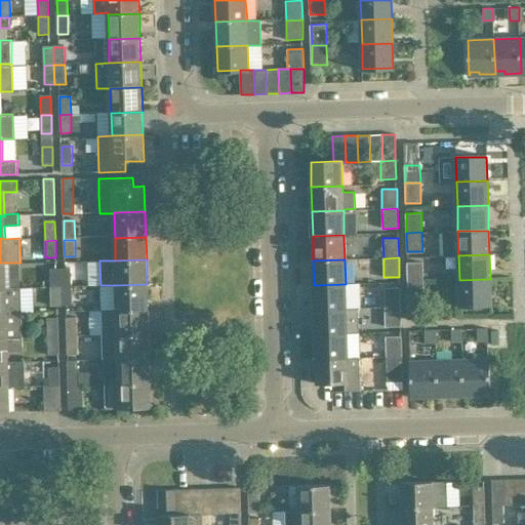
[(423,282),(422,263),(407,263),(408,282),(423,282)]
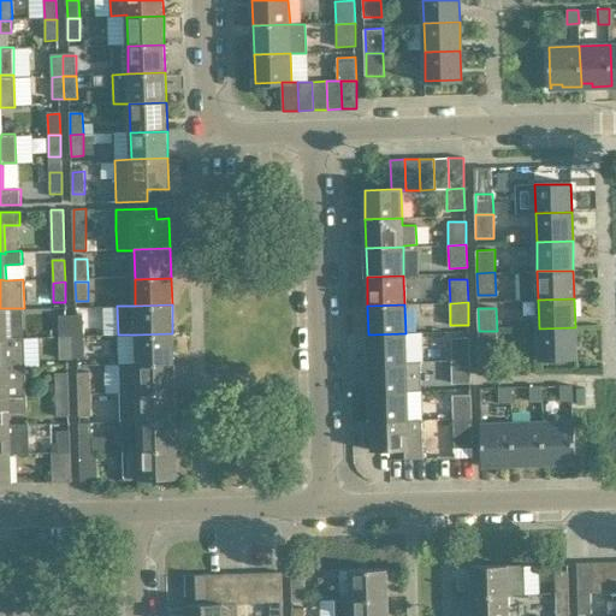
[(71,338),(71,317),(59,318),(60,338),(71,338)]
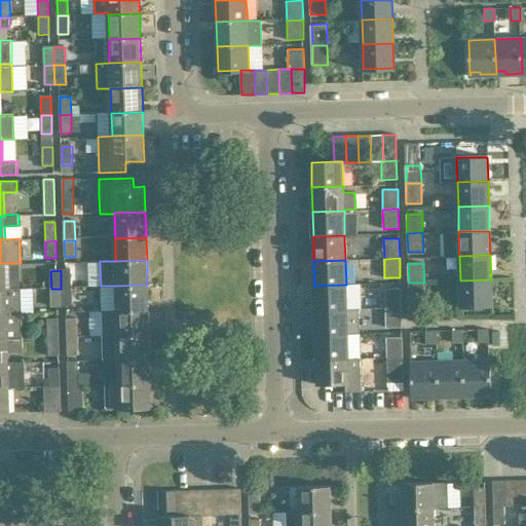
[(71,270),(61,270),(61,289),(72,289),(71,270)]
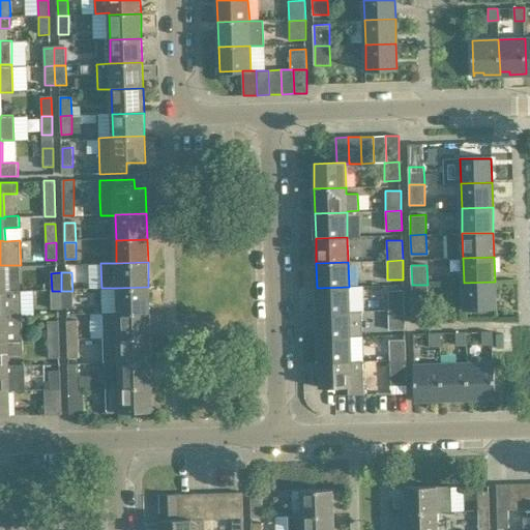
[(496,306),(495,282),(464,283),(464,307),(496,306)]
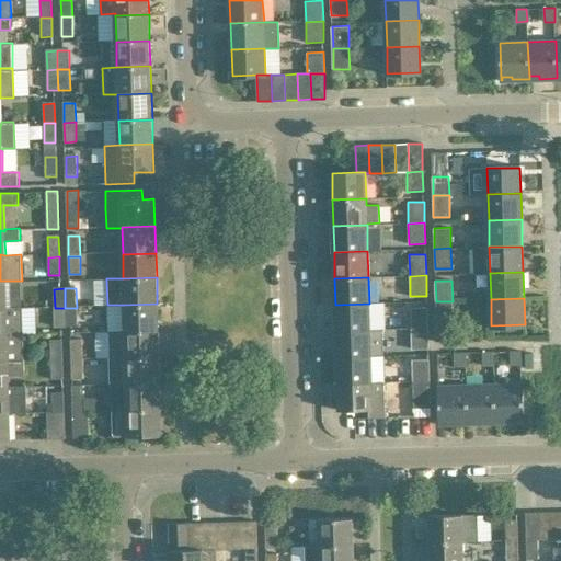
[(453,321),(453,301),(436,301),(436,322),(453,321)]
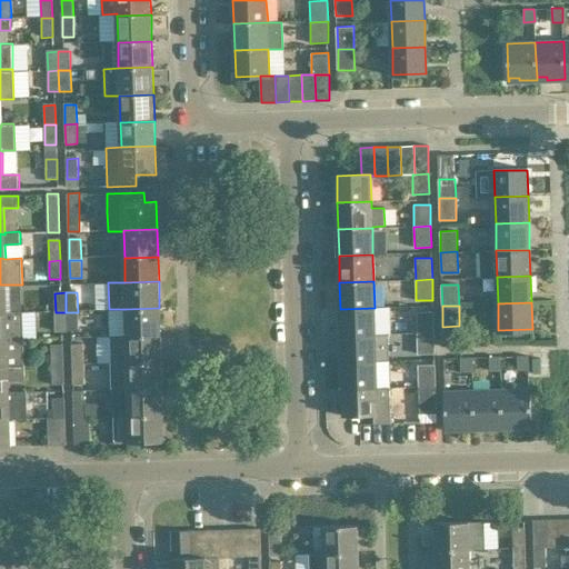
[(160,337),(159,309),(159,308),(126,309),(127,335),(110,336),(111,338),(160,337)]
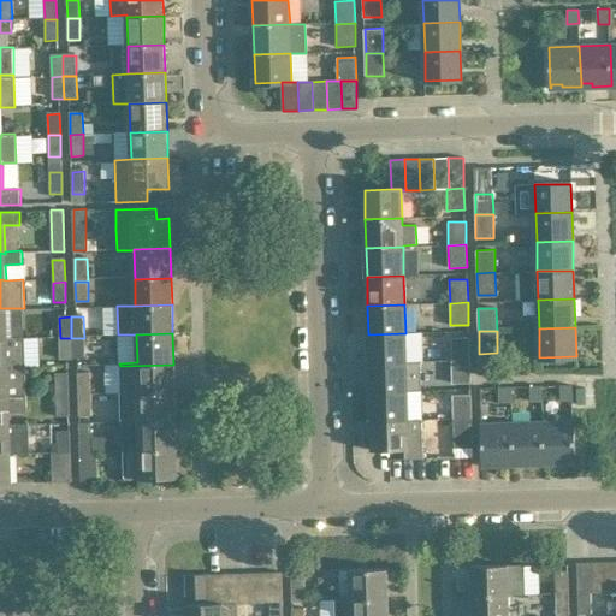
[(406,362),(406,333),(368,335),(369,363),(406,362)]
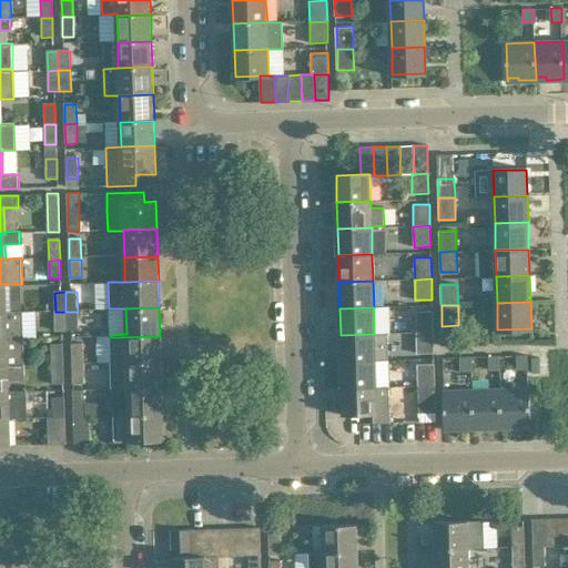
[(433,311),(416,311),(416,332),(433,332),(433,311)]
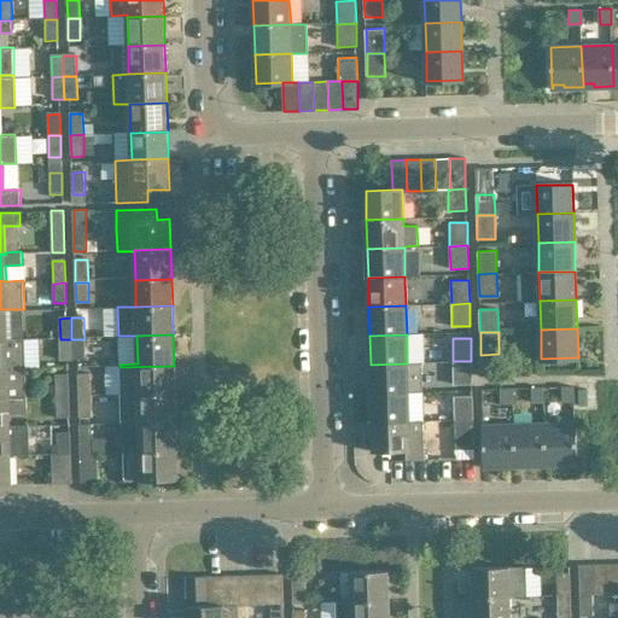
[(73,360),(71,339),(60,339),(60,361),(73,360)]
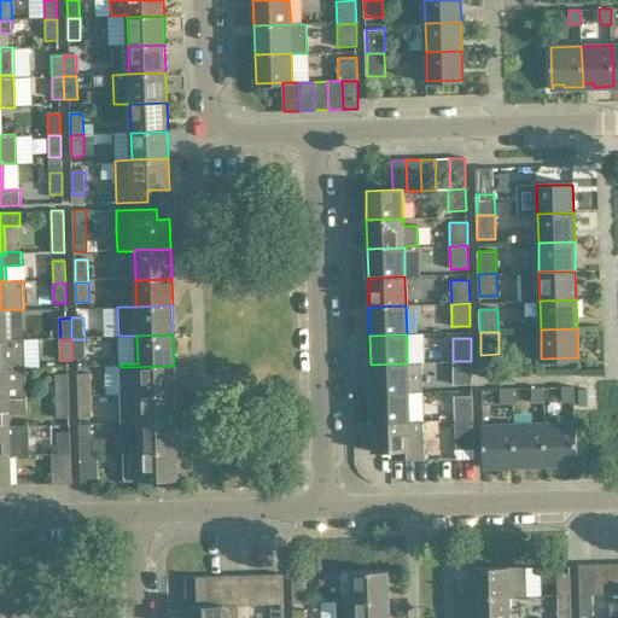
[(85,360),(85,339),(71,339),(73,360),(85,360)]
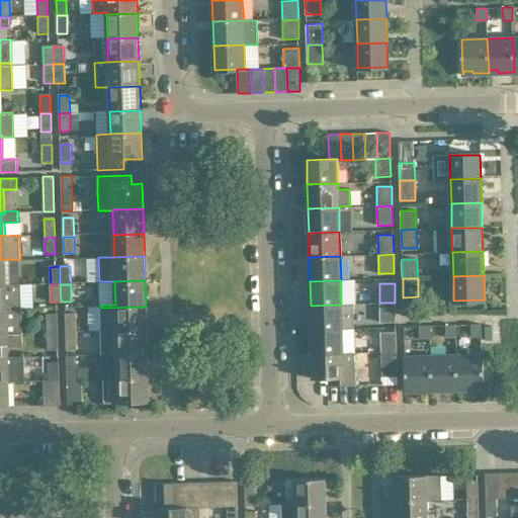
[(0,311),(20,311),(19,285),(0,285),(0,311)]
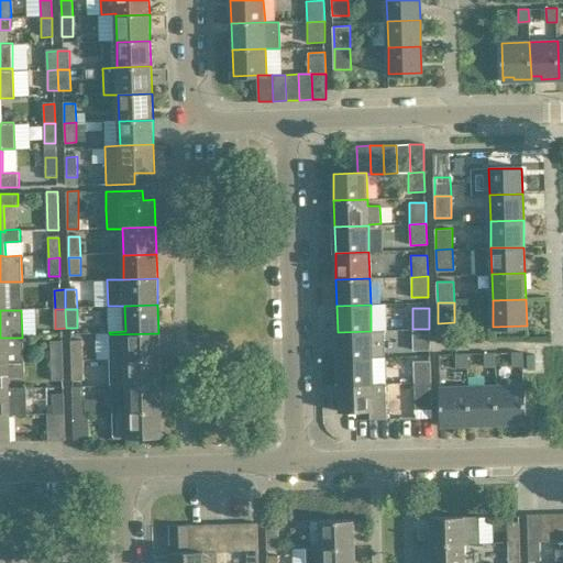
[(430,350),(429,329),(412,329),(414,350),(430,350)]
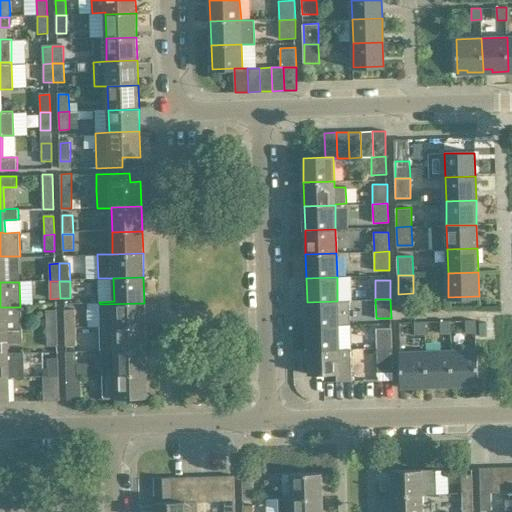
[(349,301),(337,301),(307,302),(307,326),(338,325),(350,325),(349,301)]
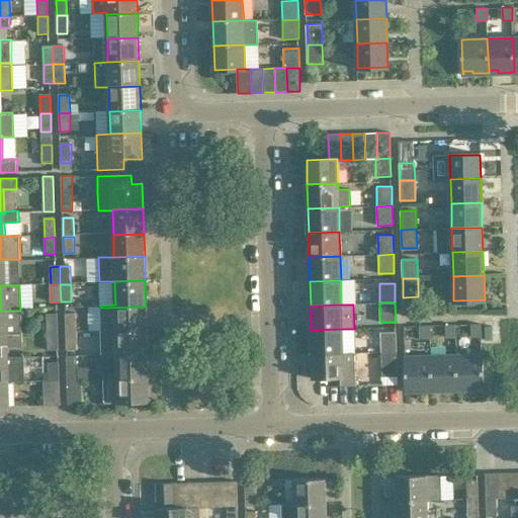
[(147,330),(146,307),(101,308),(102,332),(147,330)]
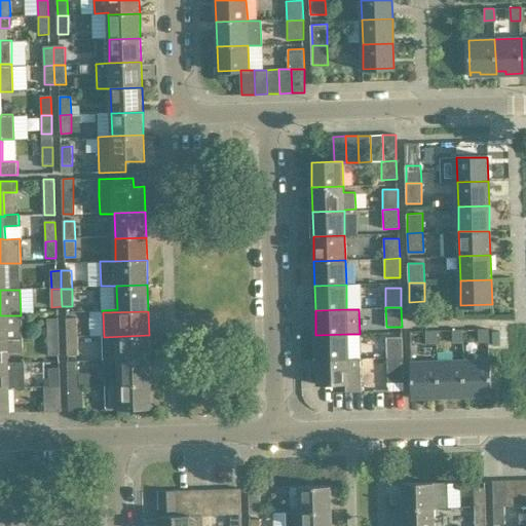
[(0,339),(23,339),(21,315),(0,315),(0,339)]
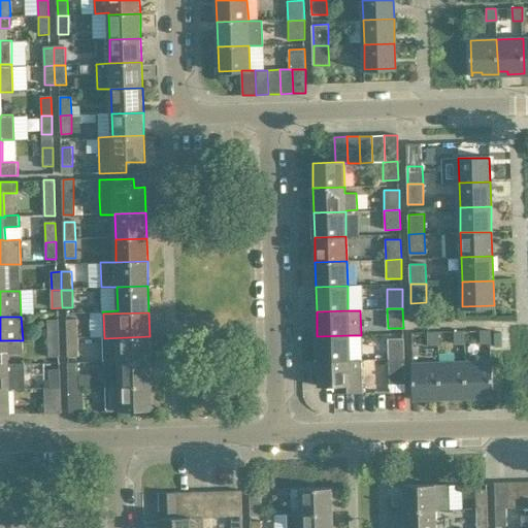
[(59,339),(58,321),(47,322),(48,339),(59,339)]
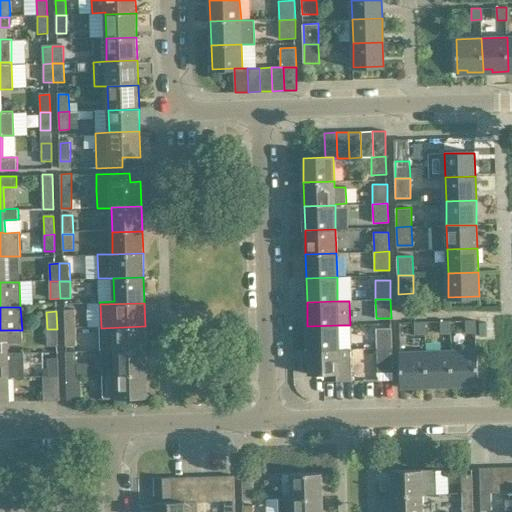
[(75,311),(64,311),(65,329),(76,329),(75,311)]
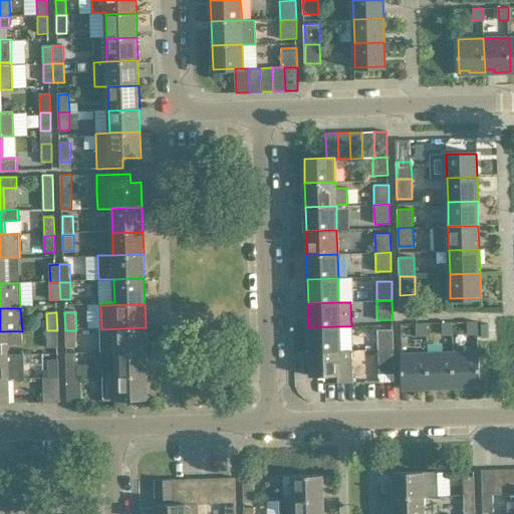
[(468,334),(476,334),(476,321),(468,321),(468,334)]
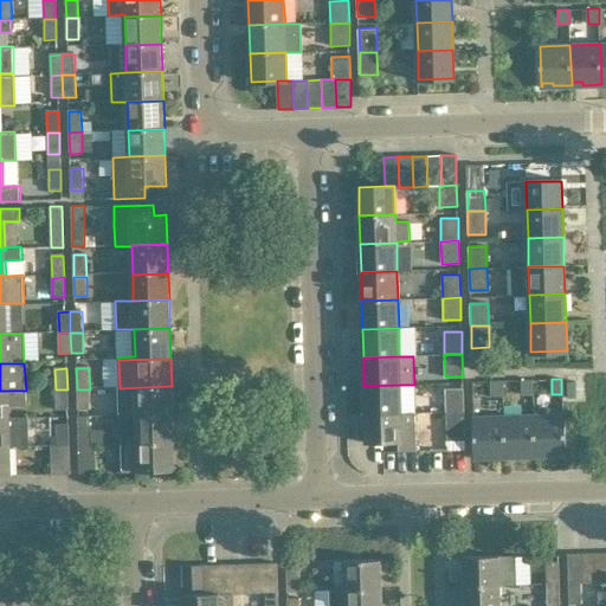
[(532,380),(521,380),(522,394),(532,394),(532,380)]
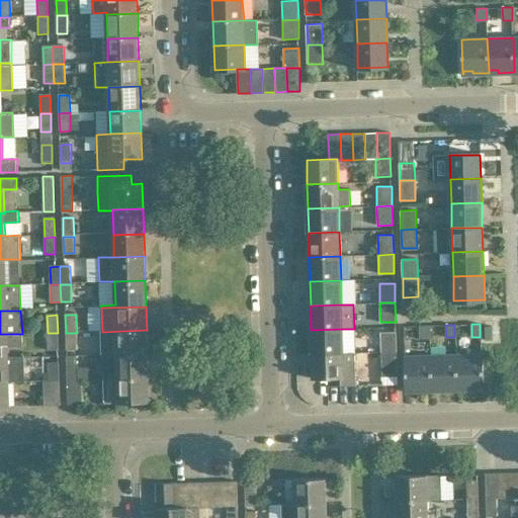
[(430,326),(420,326),(420,338),(430,338),(430,326)]
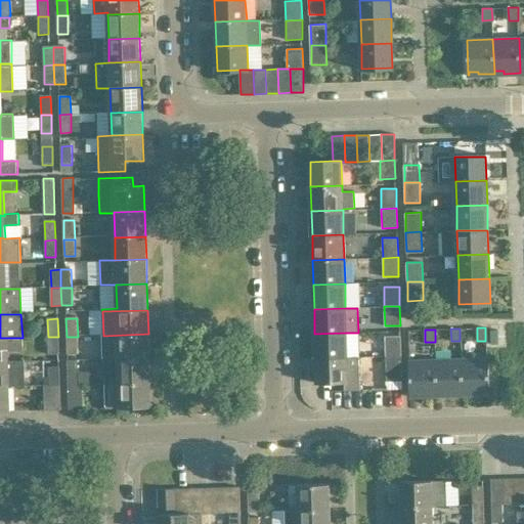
[(347,356),(346,333),(314,334),(315,358),(347,356)]
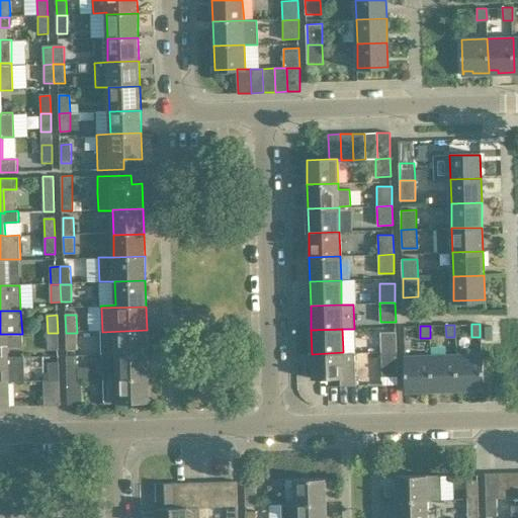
[(147,330),(102,332),(103,355),(148,354),(147,330)]
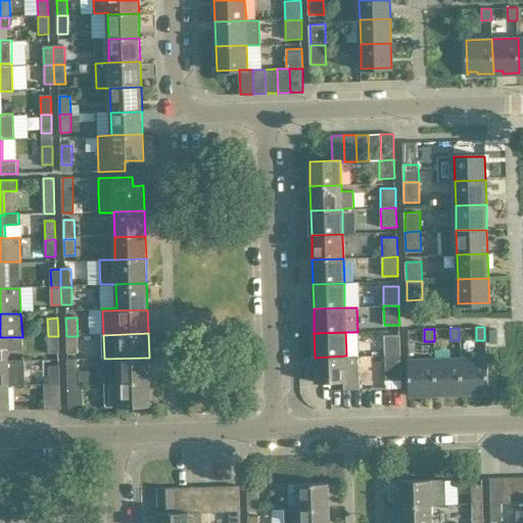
[(384,336),(385,354),(399,354),(399,335),(384,336)]
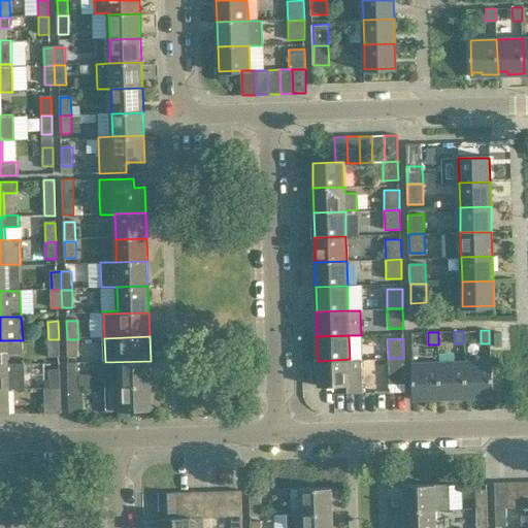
[(59,358),(59,339),(48,339),(48,358),(59,358)]
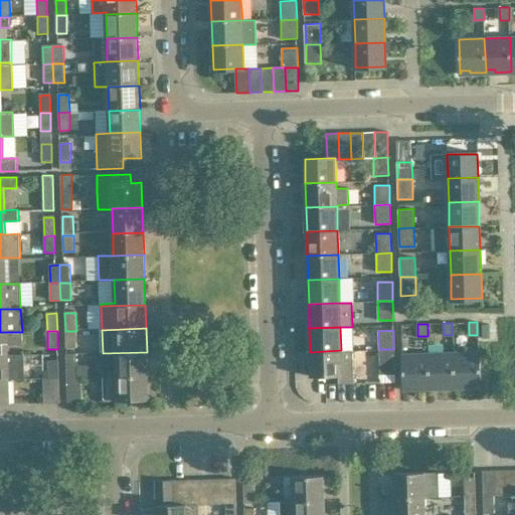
[(76,348),(76,331),(65,331),(65,348),(76,348)]
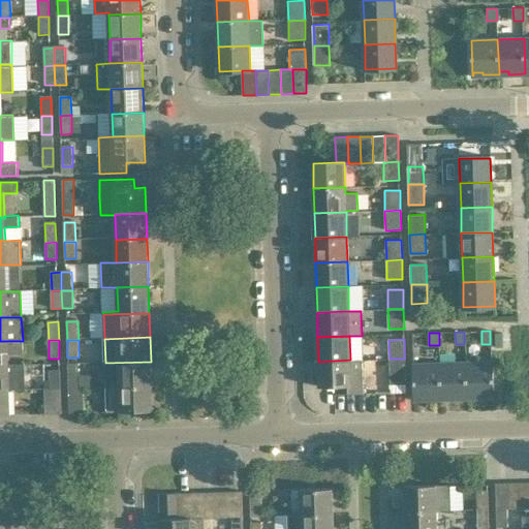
[(0,364),(9,365),(8,353),(23,353),(23,341),(0,341),(0,364)]
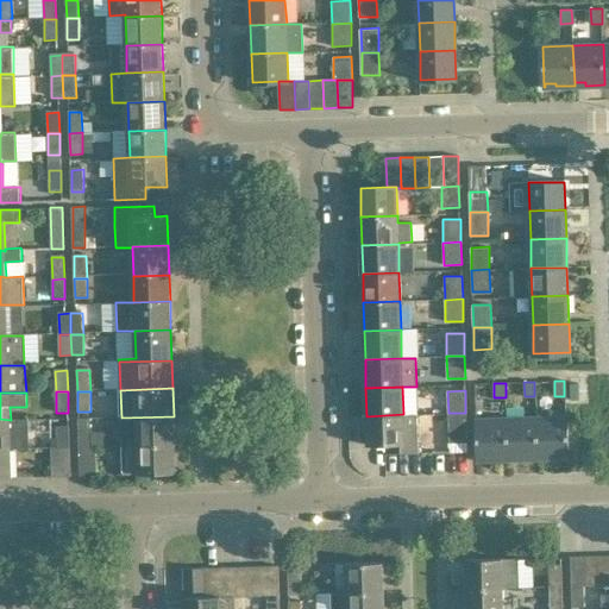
[(449,434),(466,434),(465,413),(449,413),(449,434)]
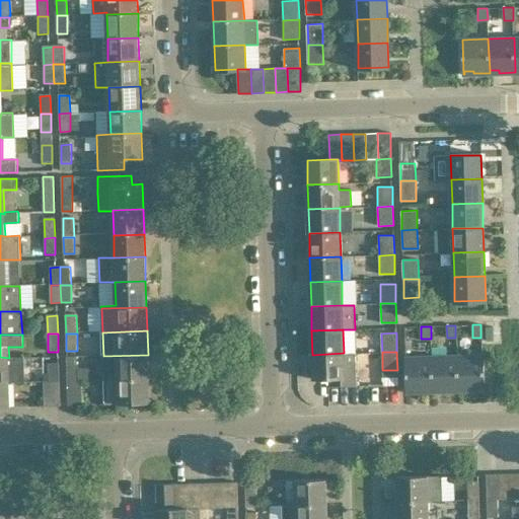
[(355,354),(344,355),(344,353),(312,355),(312,379),(341,378),(341,387),(356,387),(356,382),(355,354)]
